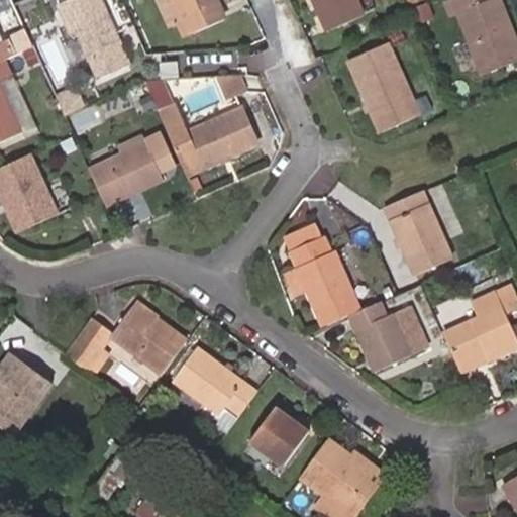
[(131,67),(101,0),(71,0),(58,6),(75,45),(82,42),(99,81),(131,67)]
